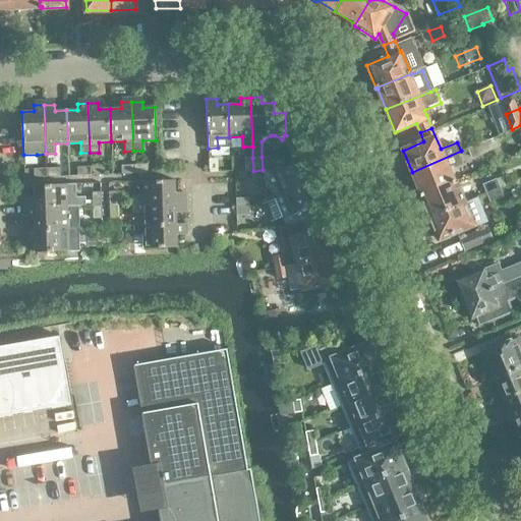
[(496,136),(470,148),(474,158),(500,147),(500,146),(504,143),(500,136),(497,137),(496,136)]
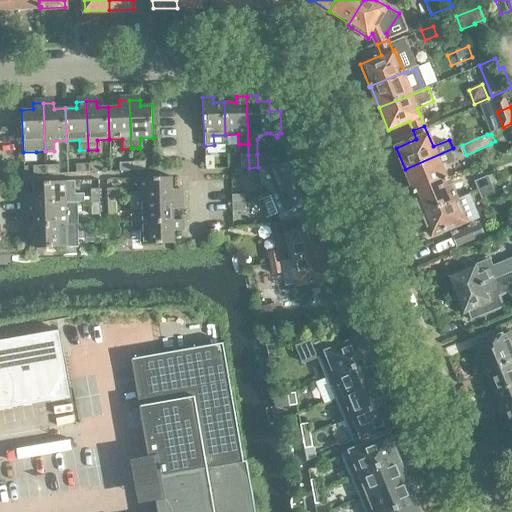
[(453,148),(405,169),(413,189),(413,190),(412,191),(412,192),(446,177),(446,176),(445,177),(440,165),(445,163),(446,165),(458,160),(453,148)]
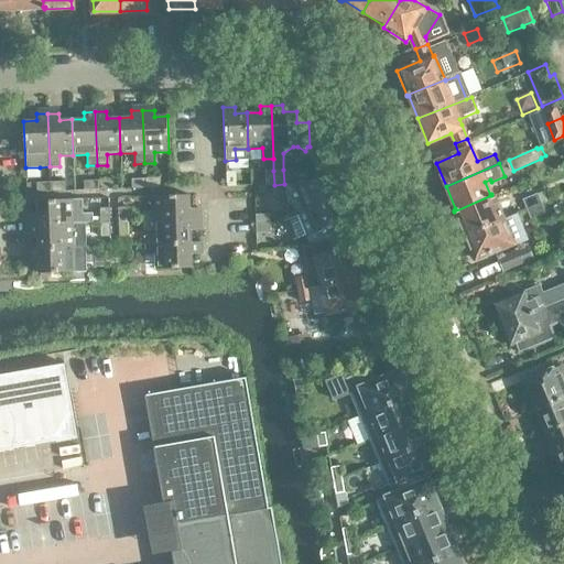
[(318,176),(314,164),(299,170),(283,170),(284,184),(286,191),(285,195),(289,203),(292,204),(295,213),(345,192),(340,182),(334,184),(329,172),(318,176)]
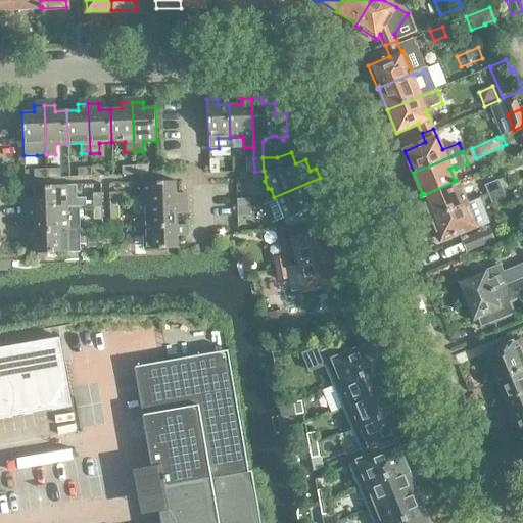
[(245,172),(254,172),(253,158),(245,158),(245,172)]
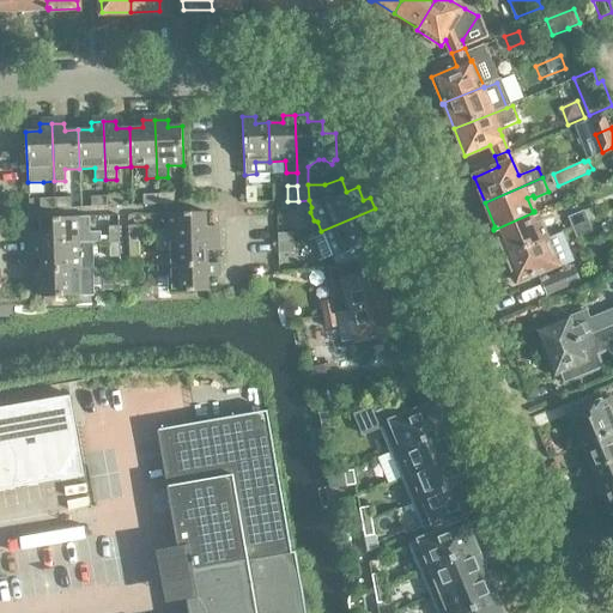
[(246,202),(256,202),(255,187),(246,188),(246,202)]
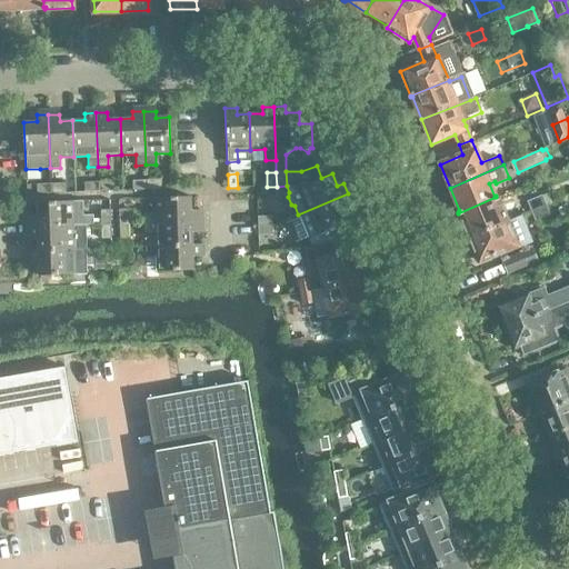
[(161,179),(147,180),(147,189),(161,189),(161,179)]
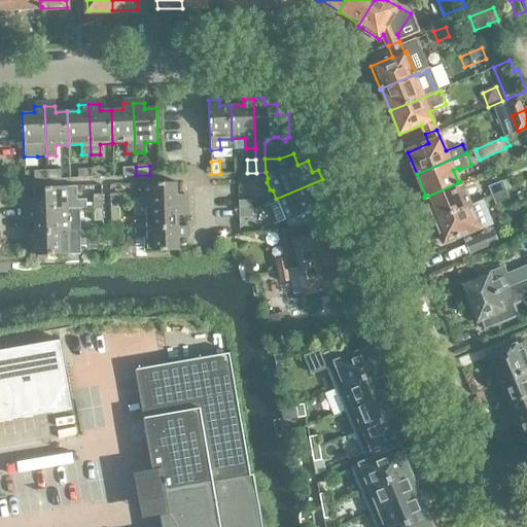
[(136,175),(136,167),(123,167),(123,176),(136,175)]
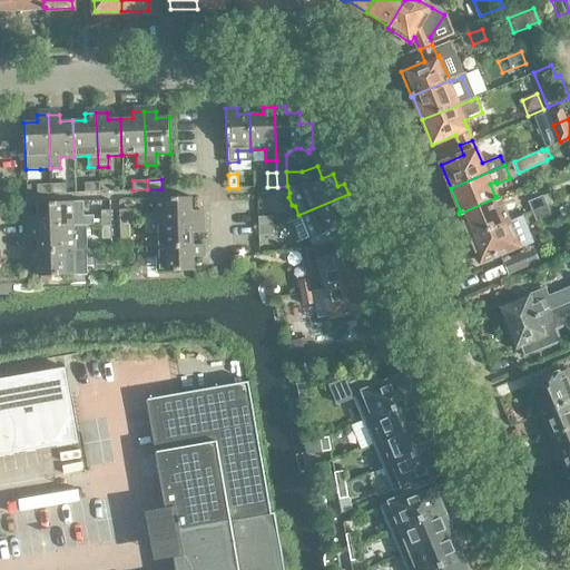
[(99,192),(99,182),(85,183),(85,192),(99,192)]
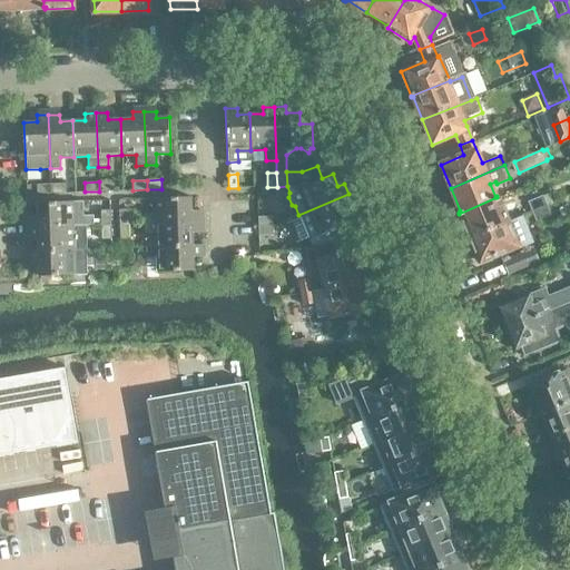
[(114,182),(99,182),(99,192),(114,190),(114,182)]
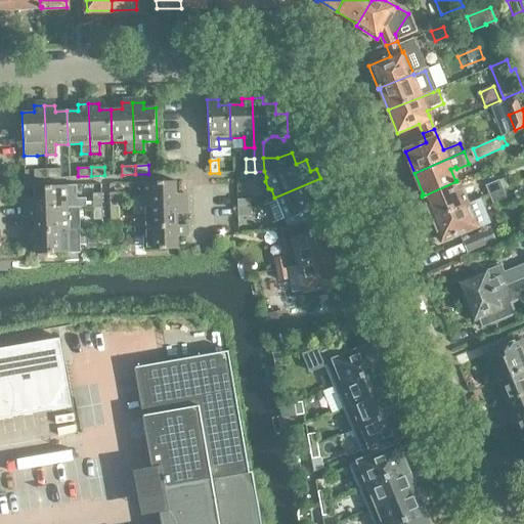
[(60,168),(47,169),(47,177),(60,177),(60,168)]
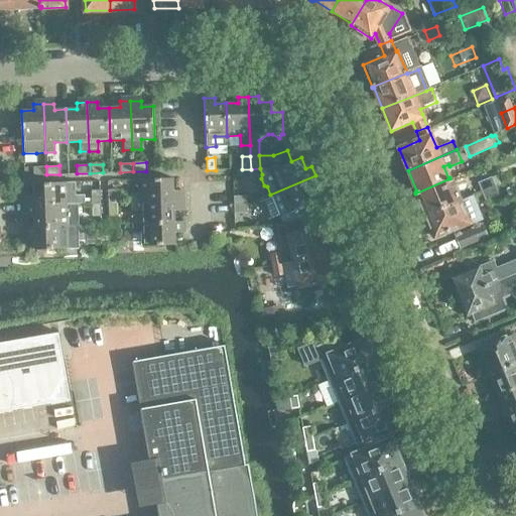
[(46,174),(46,166),(33,166),(33,175),(46,174)]
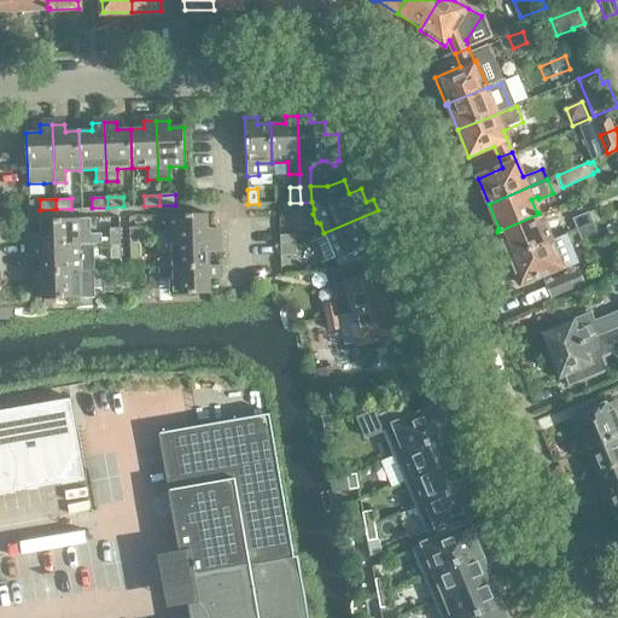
[(595,220),(601,217),(598,207),(592,209),(590,208),(575,215),(578,227),(595,220)]
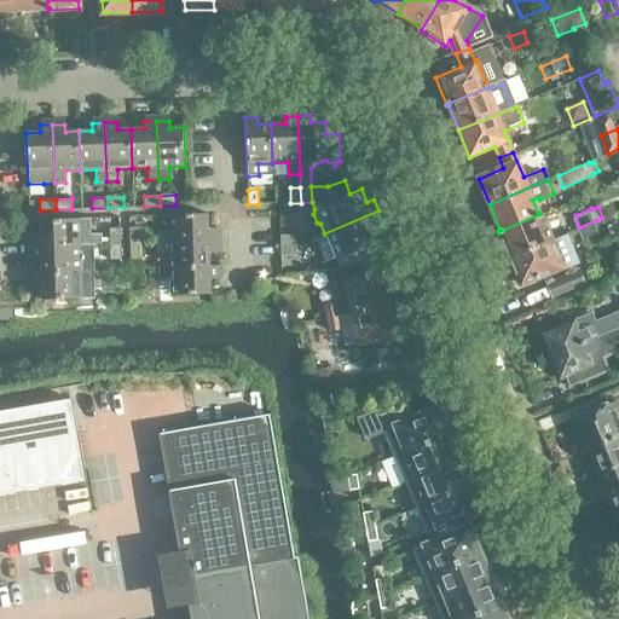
[(376,262),(369,244),(382,238),(376,225),(383,223),(379,210),(324,233),(327,237),(317,241),(325,261),(335,258),(339,267),(375,262),(376,262)]
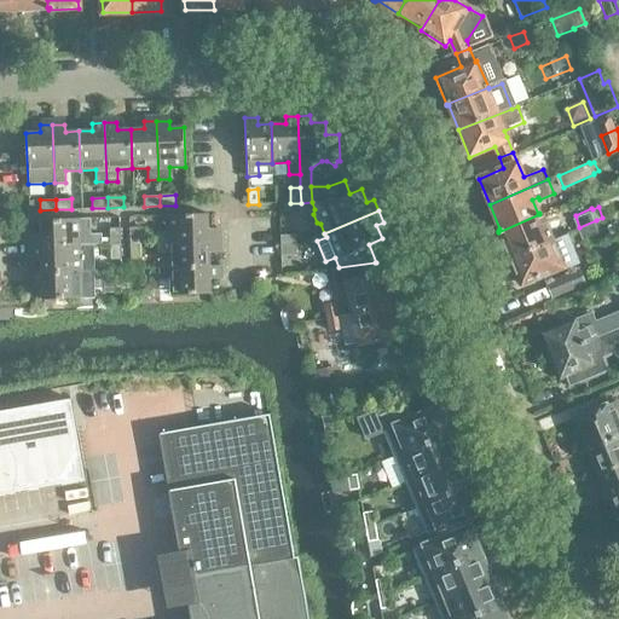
[(207,214),(168,215),(169,231),(157,231),(157,243),(215,241),(215,229),(208,229),(207,214)]
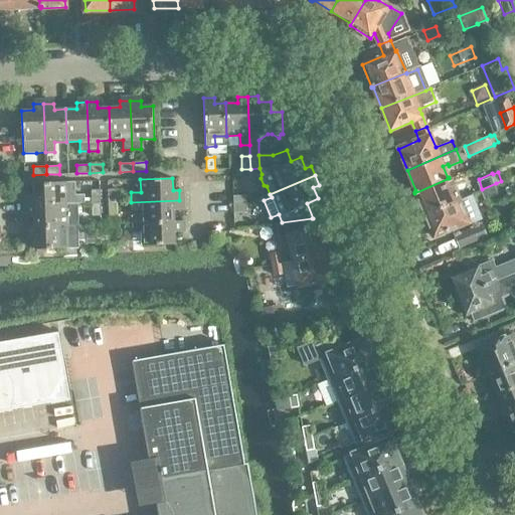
[(423,214),(458,199),(449,178),(414,193),(423,214)]
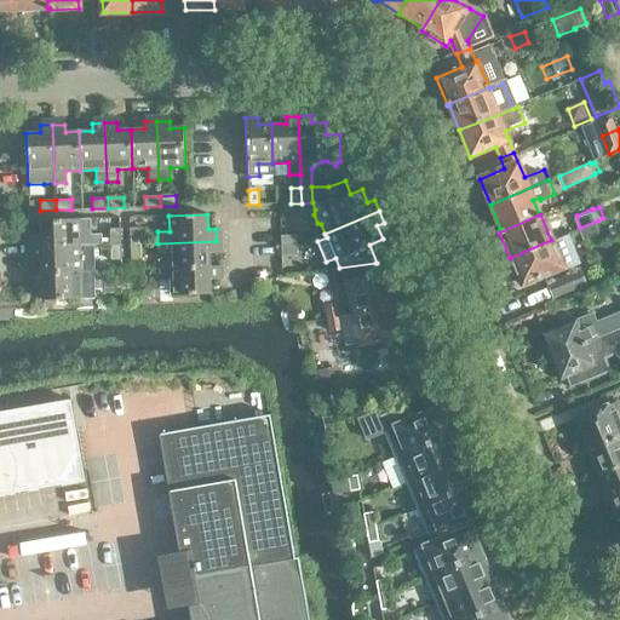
[(90,234),(89,218),(40,220),(41,235),(34,235),(34,247),(92,245),(102,245),(102,234),(90,234)]
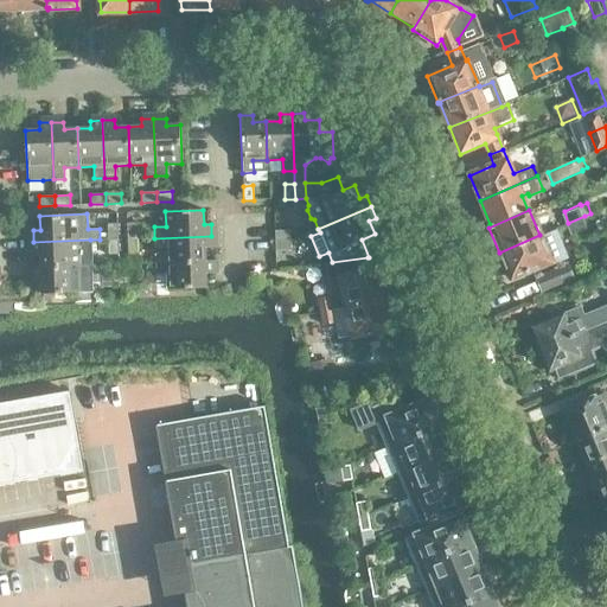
[(585,216),(568,223),(573,232),(589,227),(585,216)]
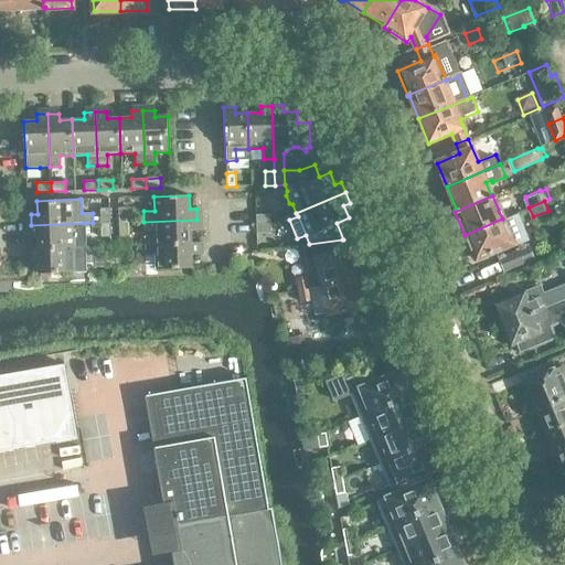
[(118,222),(128,222),(127,208),(118,208),(118,222)]
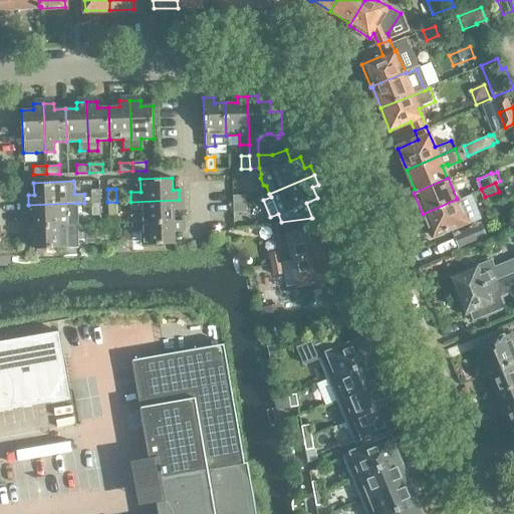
[(91,203),(99,203),(99,190),(90,190),(91,203)]
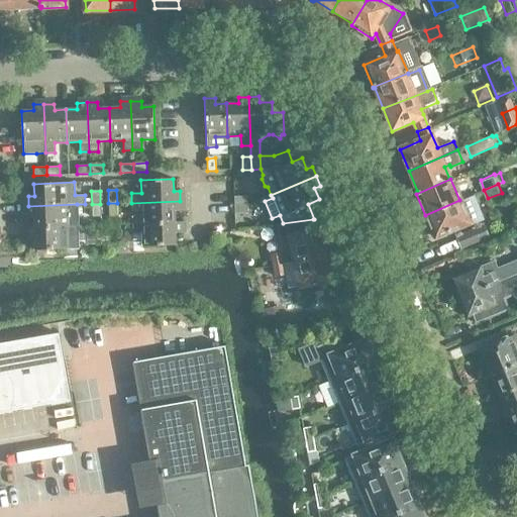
[(459,200),(425,215),(435,237),(486,215),(477,193),(459,200)]
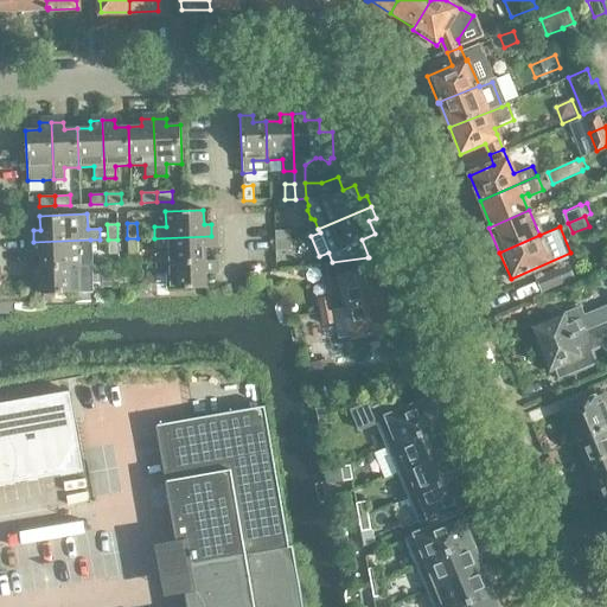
[(274,241),(289,241),(289,230),(274,230),(274,241)]
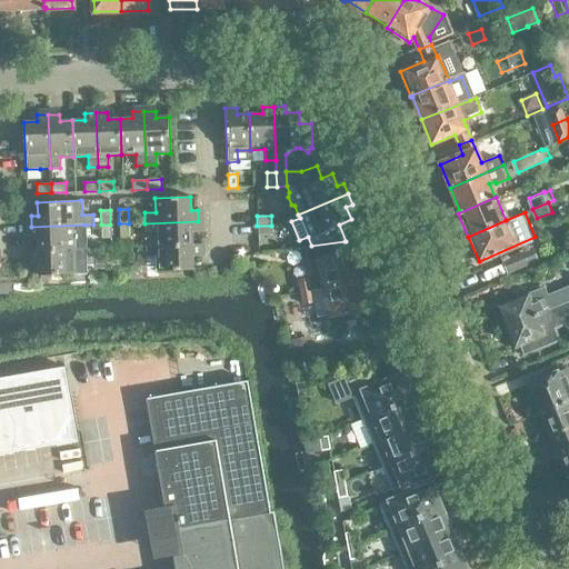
[(198,221),(145,223),(145,233),(156,232),(157,246),(157,247),(192,246),(192,245),(192,232),(199,232),(198,221)]
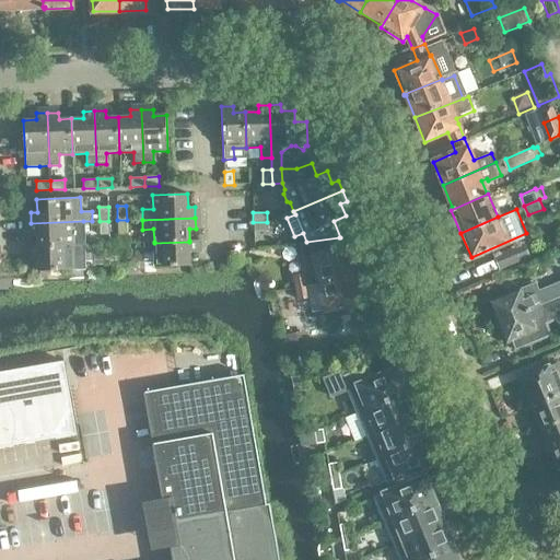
[(127,220),(117,220),(118,234),(127,234),(127,220)]
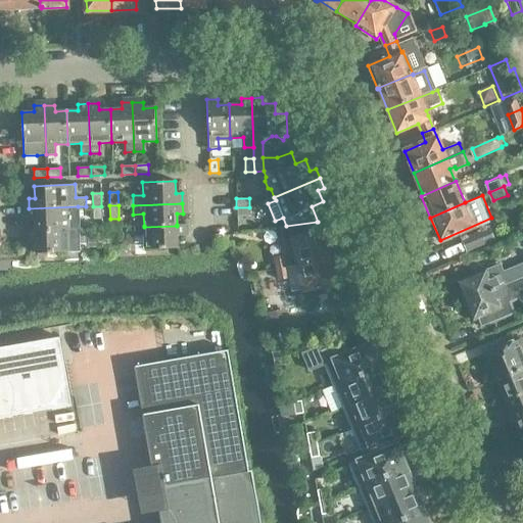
[(78,206),(29,208),(30,219),(36,219),(36,230),(68,229),(68,217),(79,216),(78,206)]
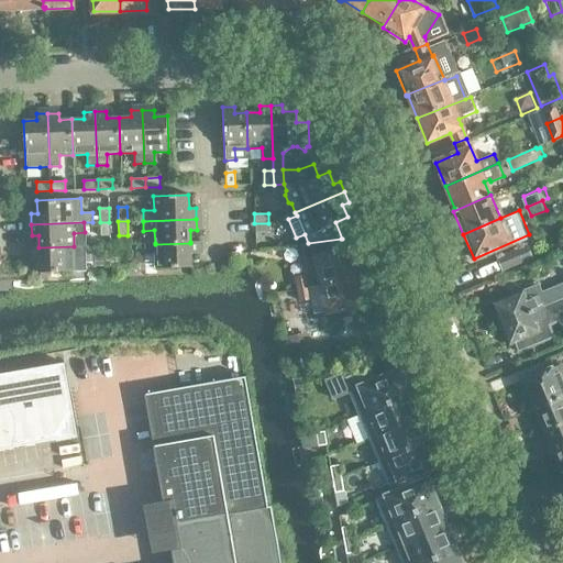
[(109,222),(100,222),(100,236),(110,236),(109,222)]
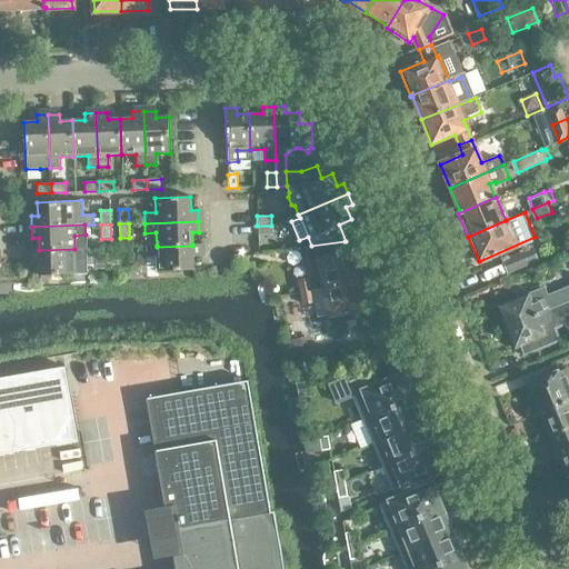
[(271,226),(257,226),(258,236),(272,235),(271,226)]
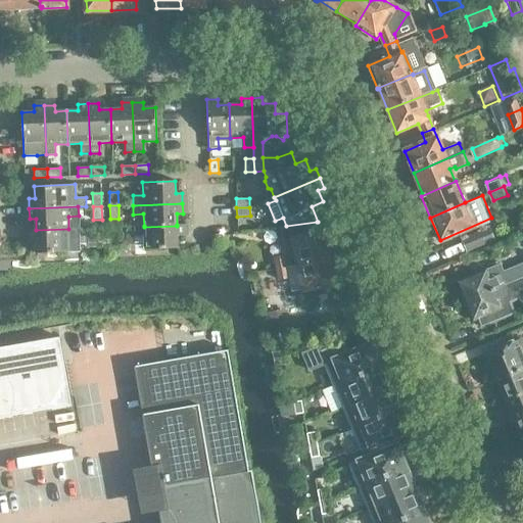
[(319,234),(317,222),(286,226),(281,227),(284,240),(293,238),(297,265),(330,258),(325,232),(319,234)]
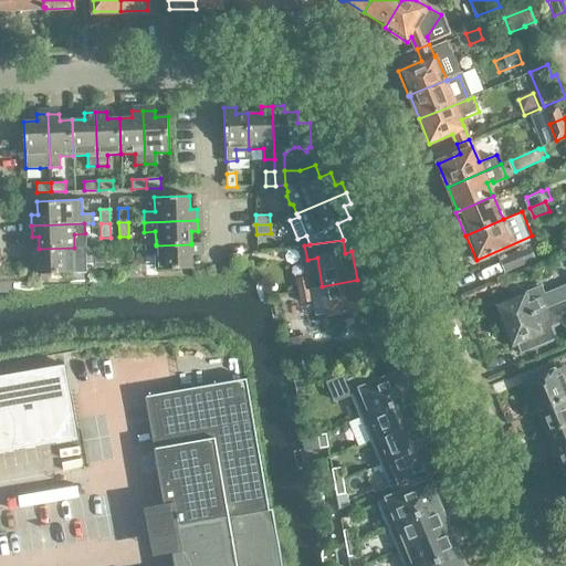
[(199,255),(198,243),(191,243),(191,244),(156,245),(156,244),(145,245),(145,255),(146,270),(157,270),(192,269),(192,255),(199,255)]
